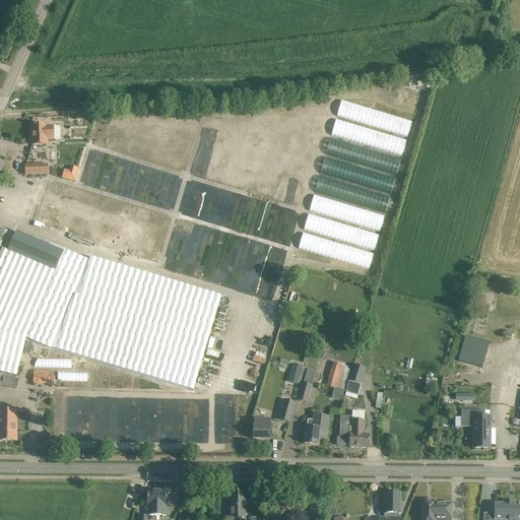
[(341,102),(336,117),(407,138),(412,123),(341,102)]
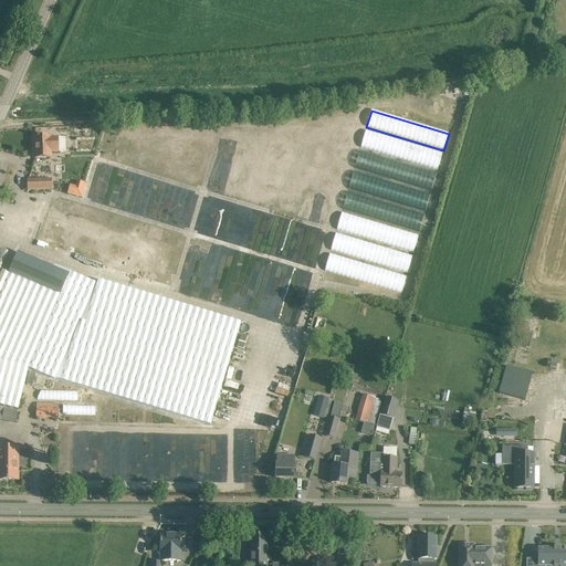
[(366,130),(360,148),(437,171),(442,154),(366,130)]
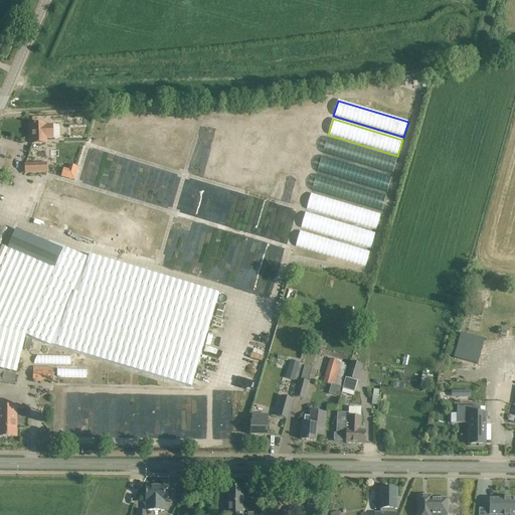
[(45,144),(45,139),(53,139),(52,126),(45,127),(45,125),(31,126),(32,137),(29,137),(30,145),(33,145),(45,144)]
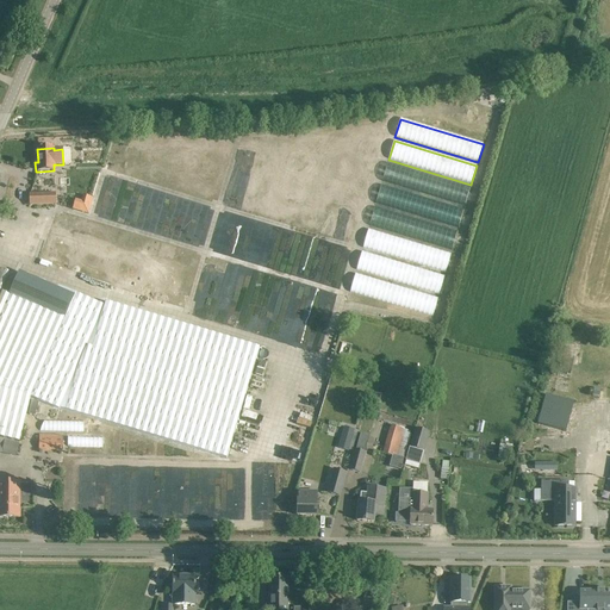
[(387,163),(383,181),(465,206),(471,188),(387,163)]
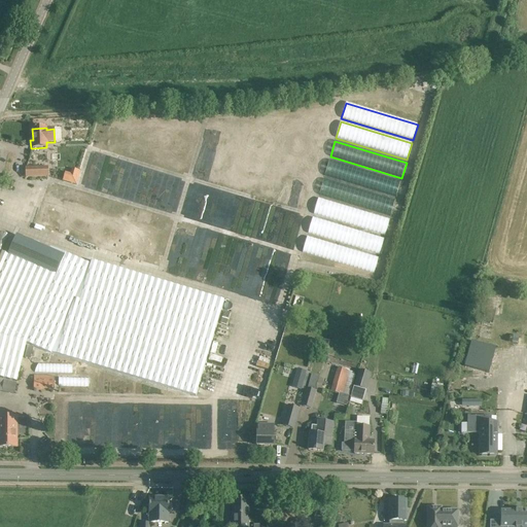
[(329,160),(324,176),(396,198),(400,181),(329,160)]
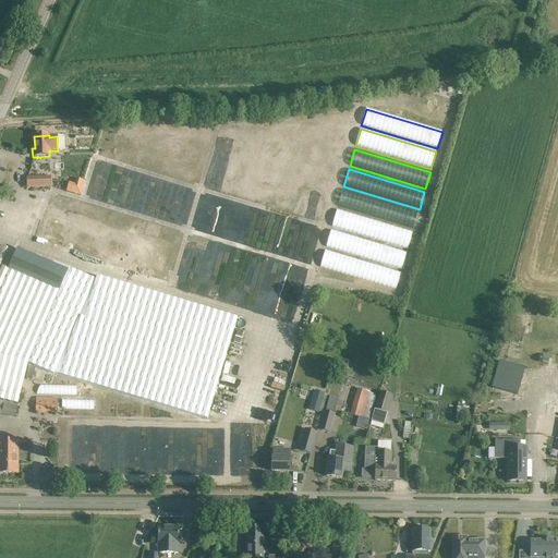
[(28,177),(28,186),(47,185),(47,176),(28,177)]
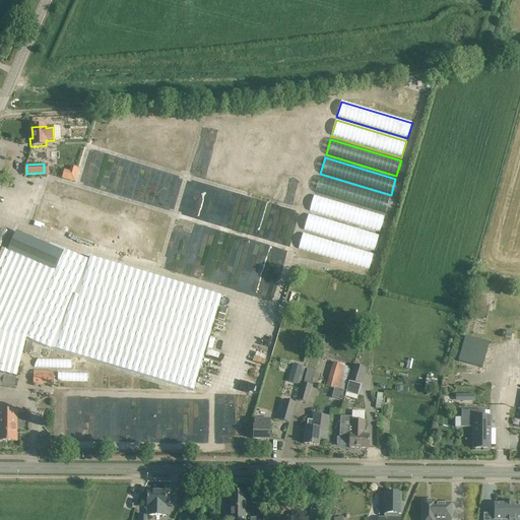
[(320,177),(315,193),(385,214),(390,198),(320,177)]
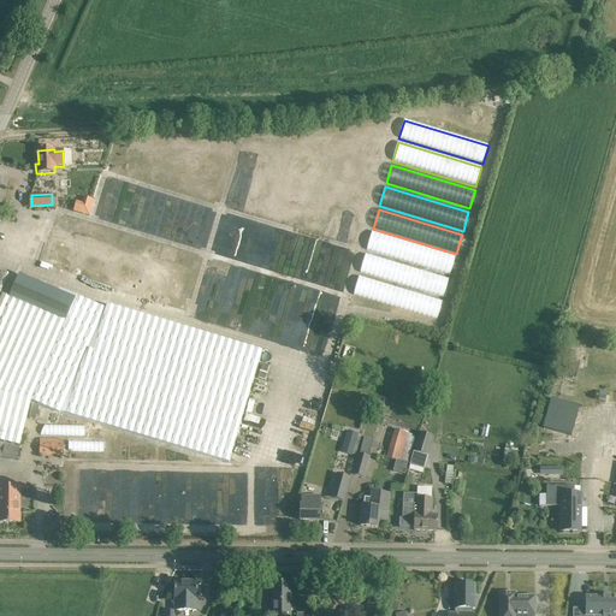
[(372,232),(366,250),(450,276),(456,258),(372,232)]
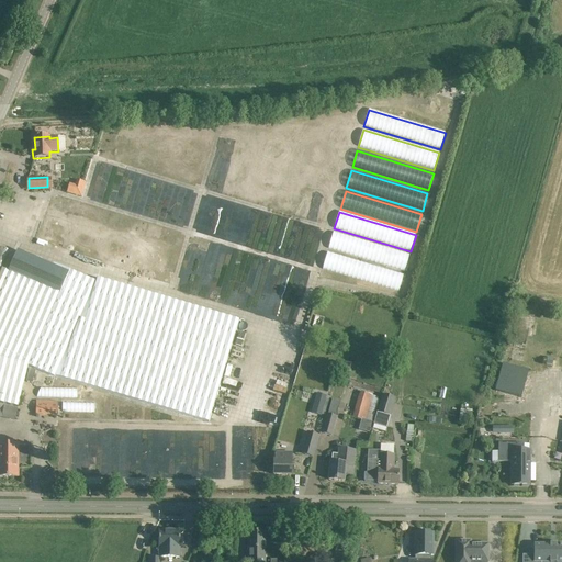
[(334,232),(328,249),(404,272),(409,255),(334,232)]
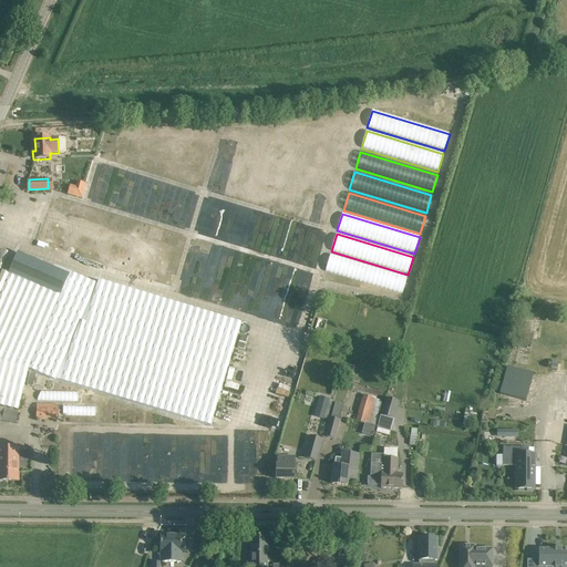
[(0,249),(0,272),(9,253),(0,249)]
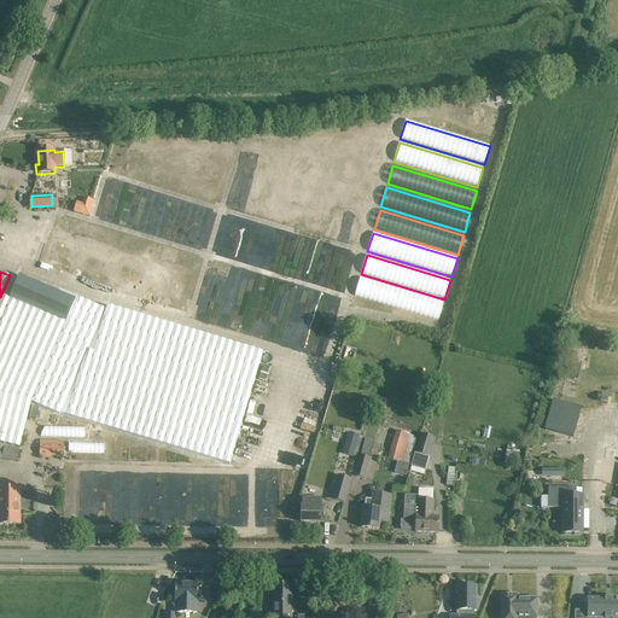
[(0,443),(18,448),(30,402),(60,415),(229,466),(263,353),(108,307),(106,310),(105,310),(77,298),(77,297),(59,291),(57,292),(19,275),(10,298),(10,299),(0,321),(0,443)]
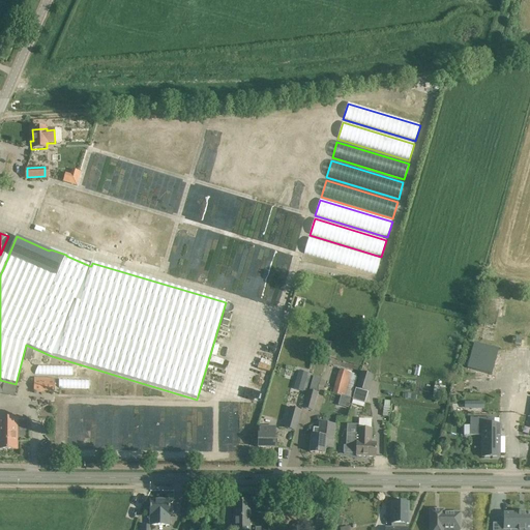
[(308,238),(304,254),(376,275),(381,260),(308,238)]
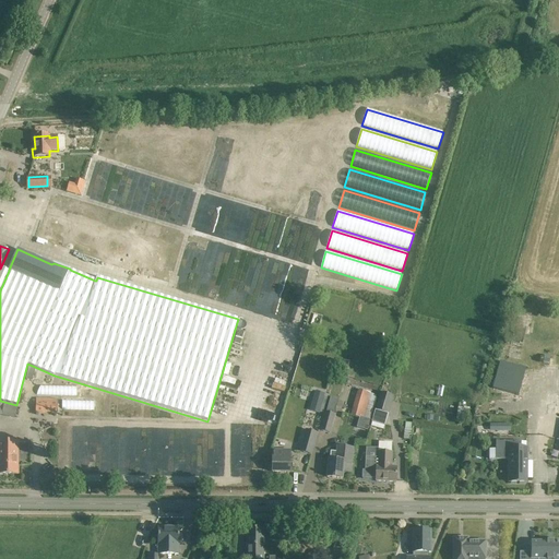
[(499,364),(492,390),(519,397),(525,371),(499,364)]
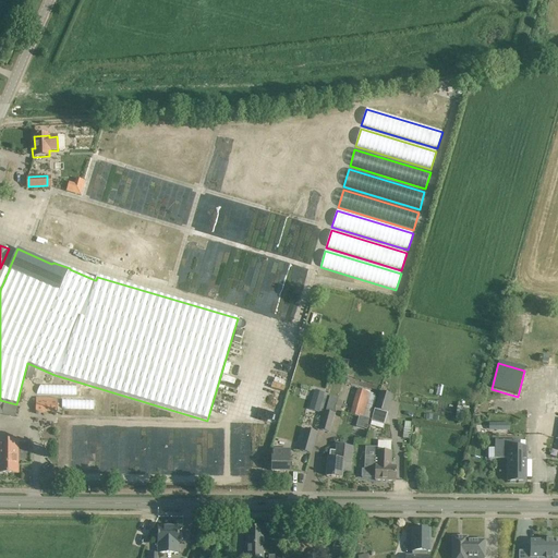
[(35,368),(28,366),(25,379),(32,381),(35,368)]
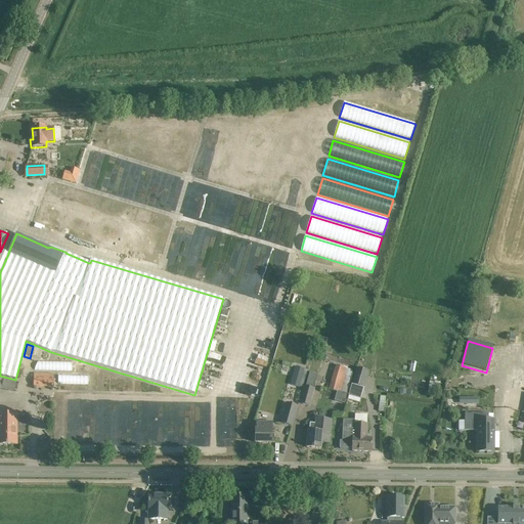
[(38,361),(34,370),(72,372),(72,362),(38,361)]
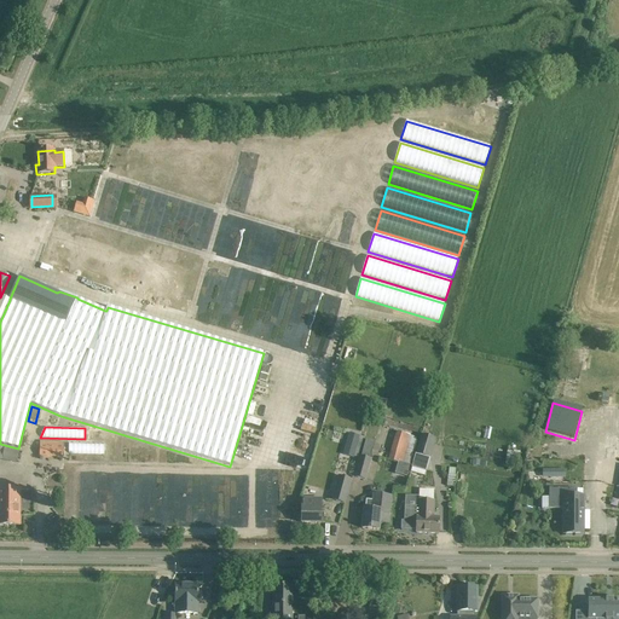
[(415,438),(397,433),(388,461),(403,464),(403,463),(411,466),(417,441),(414,440),(415,438)]
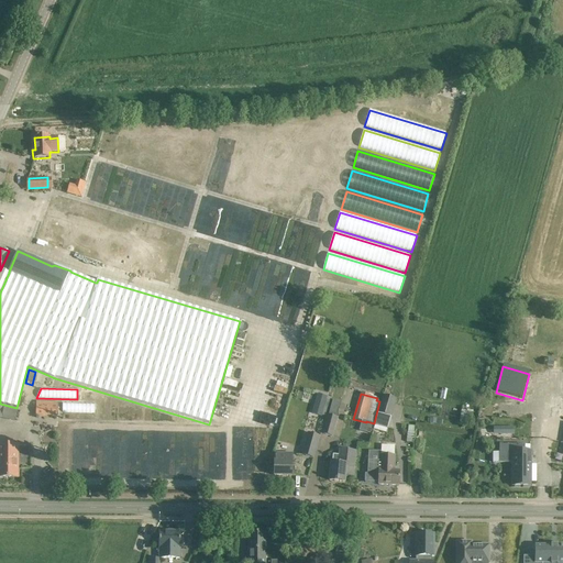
[(384,396),(378,414),(392,417),(396,399),(384,396)]
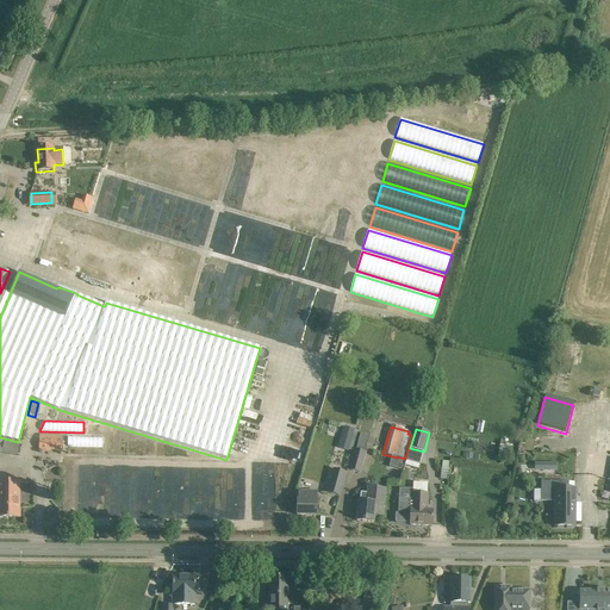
[(369,436),(361,434),(356,450),(355,449),(349,471),(361,474),(367,453),(365,453),(369,436)]
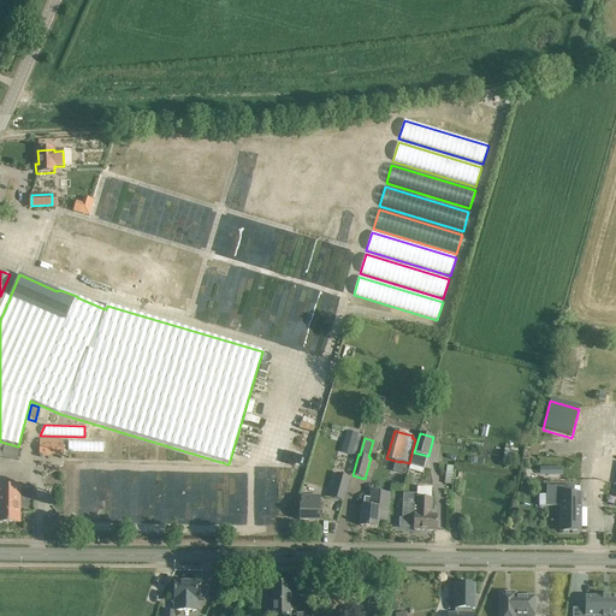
[(40,455),(64,455),(64,440),(40,440),(40,455)]
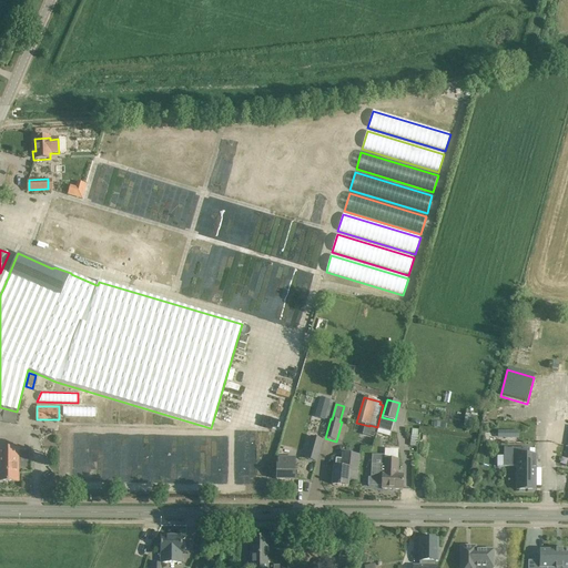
[(95,407),(63,407),(63,416),(95,417),(95,407)]
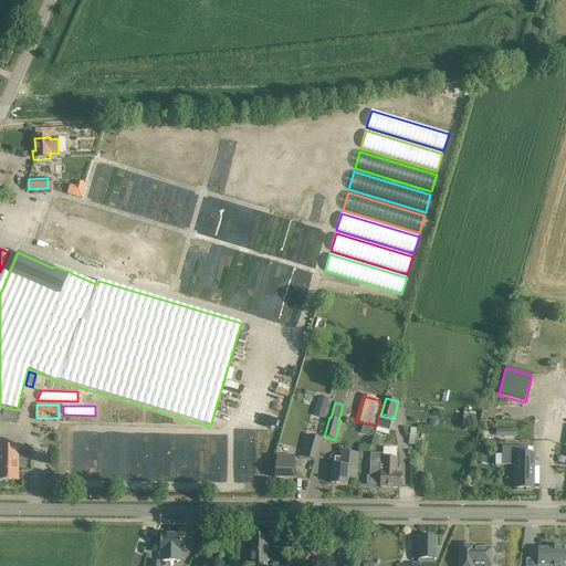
[(0,420),(14,425),(18,412),(0,408),(0,420)]
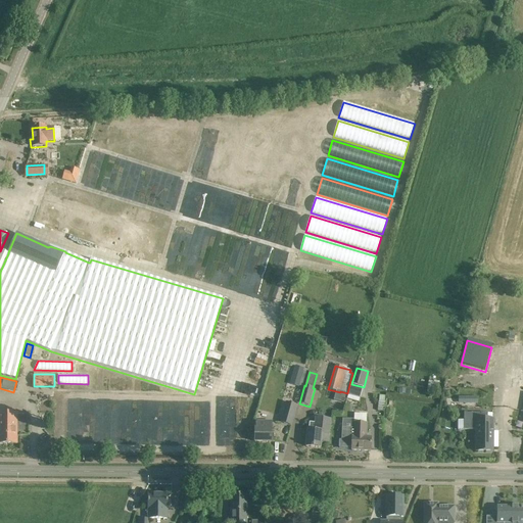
[(386,396),(380,396),(378,412),(383,412),(383,408),(384,408),(386,396)]
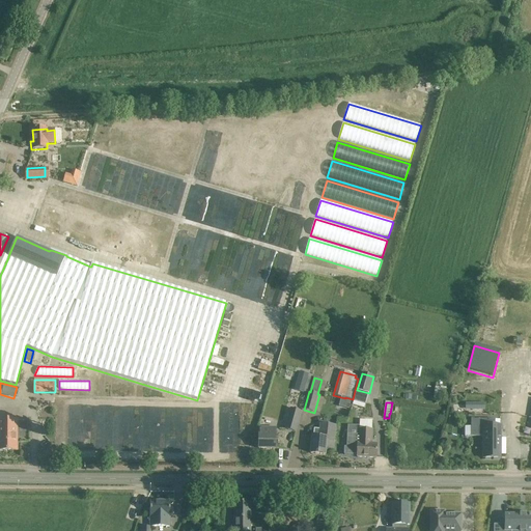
[(391,425),(398,426),(401,408),(394,407),(391,425)]
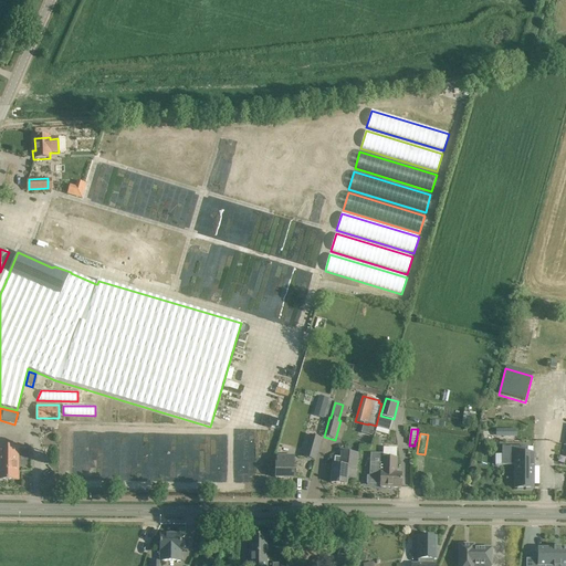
[(376,435),(375,447),(383,448),(385,436),(376,435)]
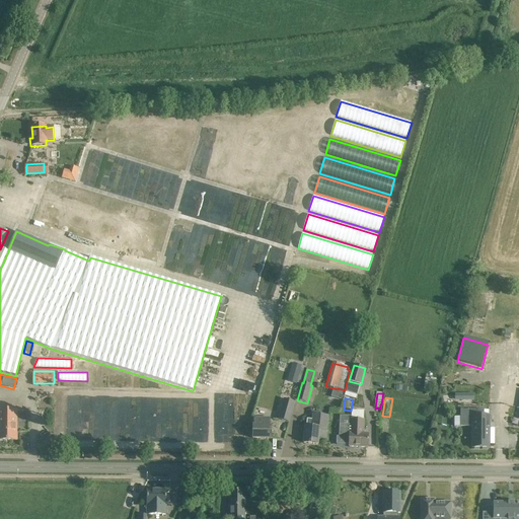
[(289,423),(295,402),(284,399),(278,420),(289,423)]
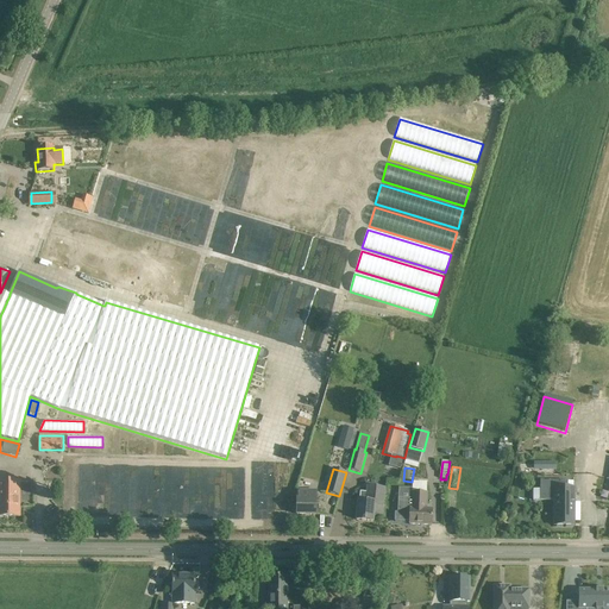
[(0,482),(0,518),(19,518),(19,482),(0,482)]
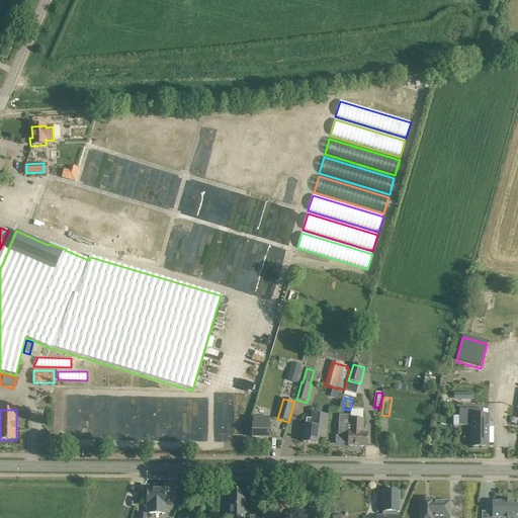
[(483,411),(459,411),(459,427),(471,427),(471,447),(489,448),(489,416),(483,416),(483,411)]
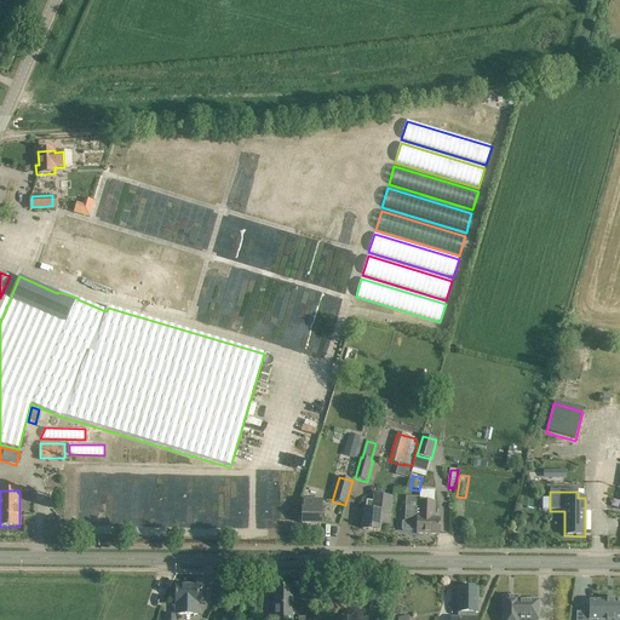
[(363,529),(379,532),(382,515),(390,516),(391,499),(374,497),(373,503),(367,501),(366,510),(365,510),(363,529)]
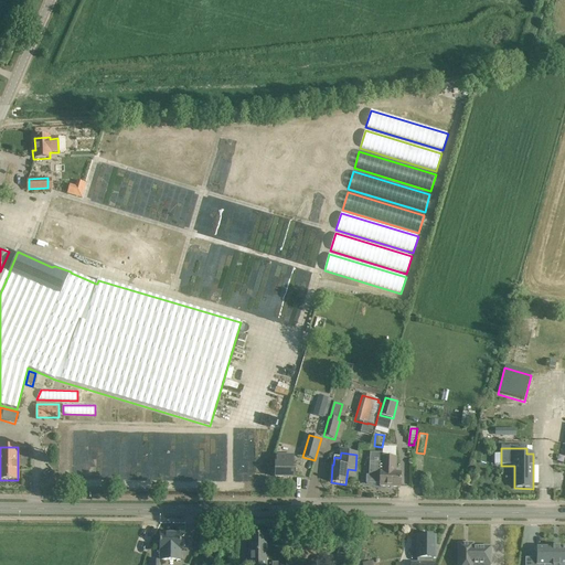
[(291,464),(291,458),(276,457),(276,479),(292,478),(292,464),(291,464)]
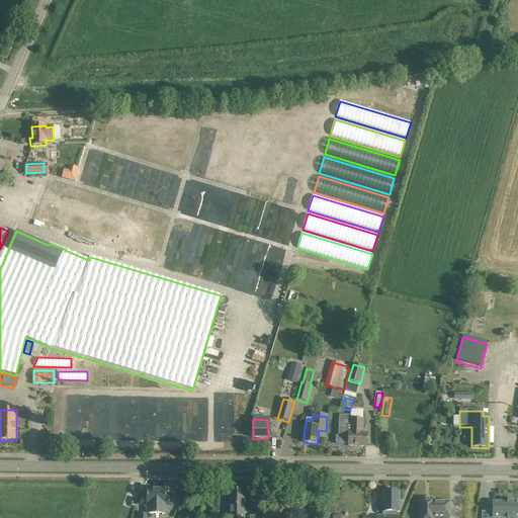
[(366,447),(367,434),(363,434),(363,421),(350,420),(349,433),(348,433),(348,446),(366,447)]
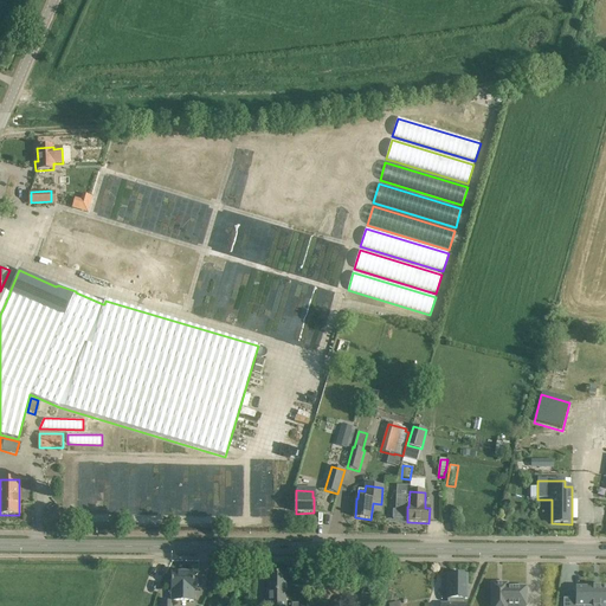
[(172,605),(173,601),(193,601),(194,573),(172,573),(172,600),(161,601),(161,605),(172,605)]
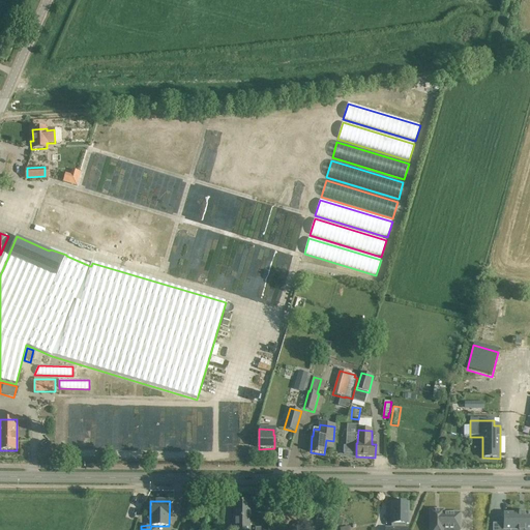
[(234,502),(233,529),(261,529),(261,528),(255,528),(255,529),(249,529),(251,503),(234,502)]
